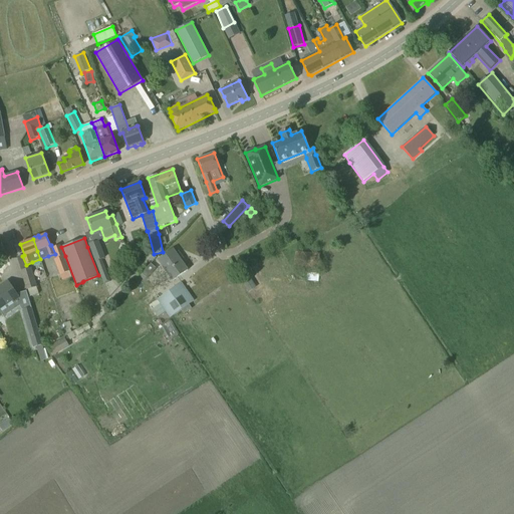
[(110,282),(101,259),(105,258),(98,241),(89,244),(104,285),(110,282)]
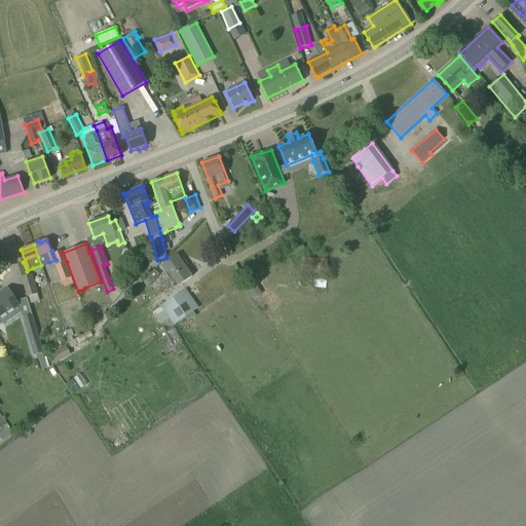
[(168,261),(161,265),(177,287),(182,284),(183,283),(192,276),(191,276),(186,268),(187,265),(182,257),(180,259),(177,255),(168,261)]
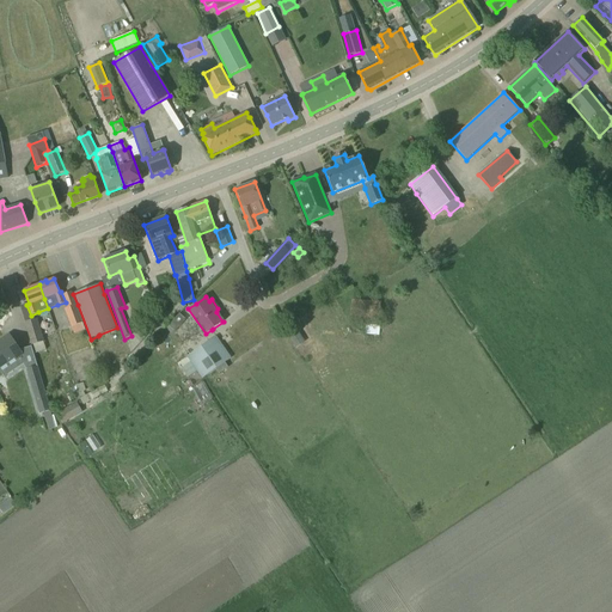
[(352,316),(379,318),(380,301),(353,300),(352,316)]
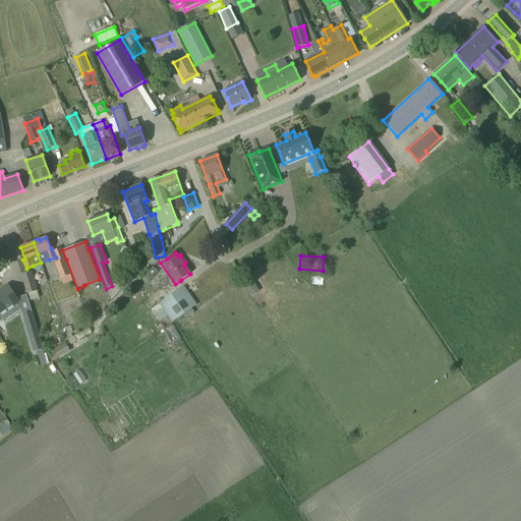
[(146,267),(150,271),(158,262),(154,257),(146,267)]
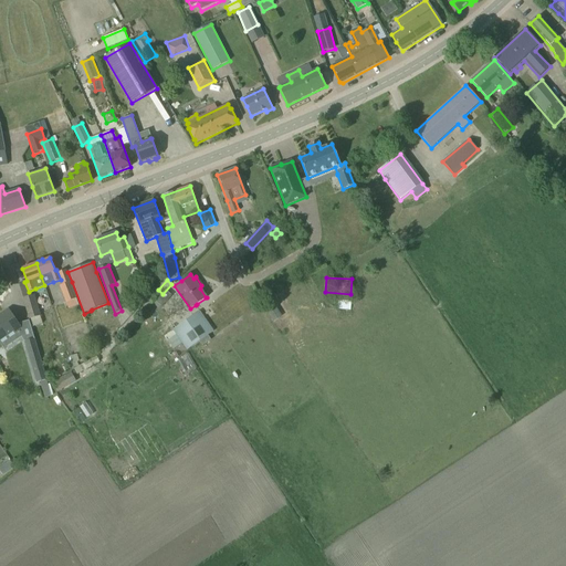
[(65,303),(66,303),(69,308),(79,305),(76,299),(70,282),(60,286),(65,303)]
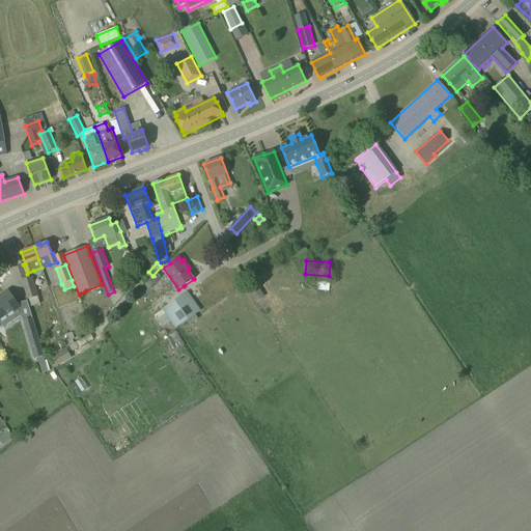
[(146,283),(151,288),(161,278),(156,273),(146,283)]
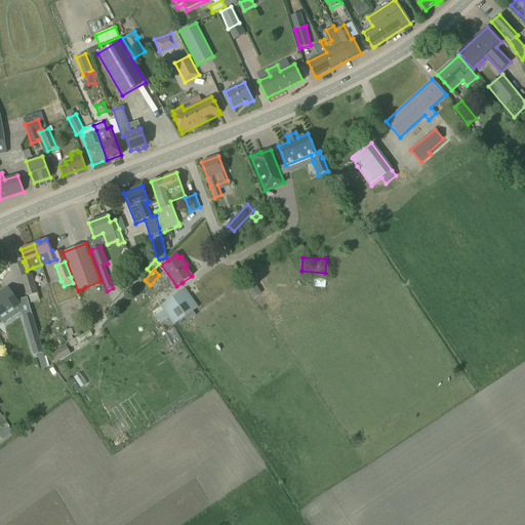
[(36,294),(38,293),(32,274),(21,277),(27,296),(29,296),(31,304),(38,300),(36,294)]
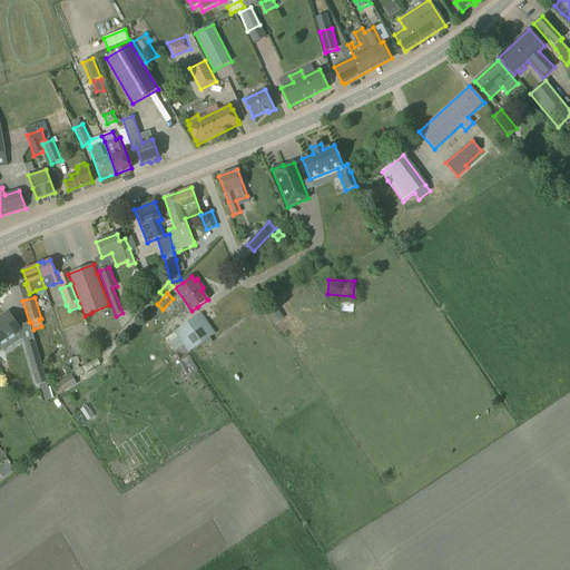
[(0,320),(0,345),(3,352),(26,336),(23,333),(9,312),(0,316),(0,320)]
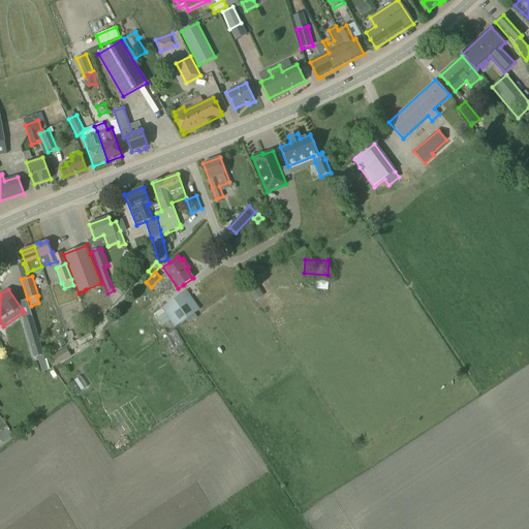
[(161,308),(175,328),(186,319),(194,314),(199,310),(186,290),(161,308)]
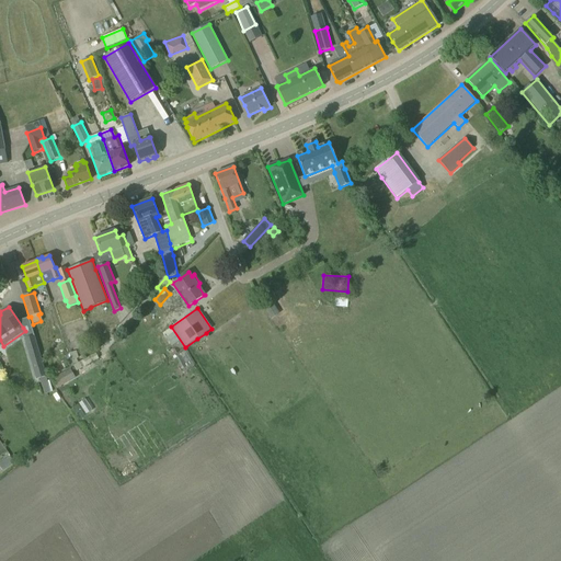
[(206,333),(197,339),(198,341),(199,343),(208,336),(207,334),(206,333)]
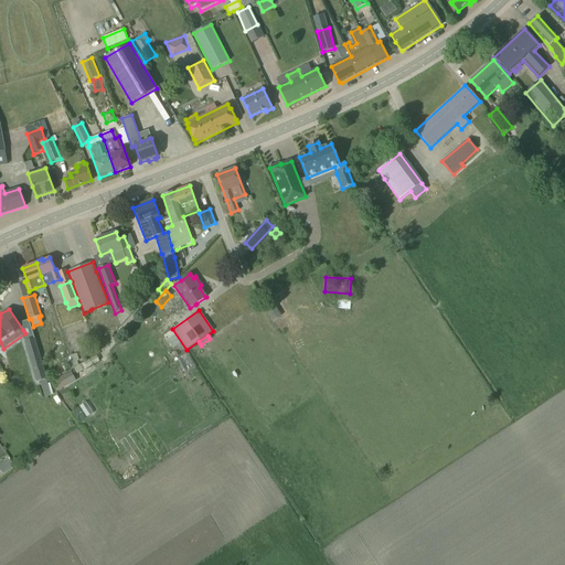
[(24,341),(31,366),(41,363),(34,338),(24,341)]
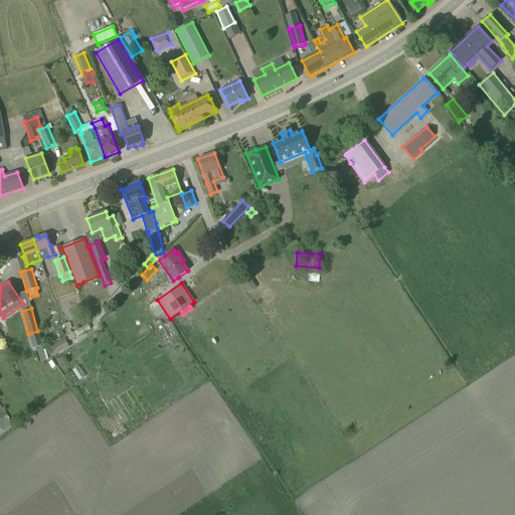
[(53,320),(59,318),(56,311),(50,313),(53,320)]
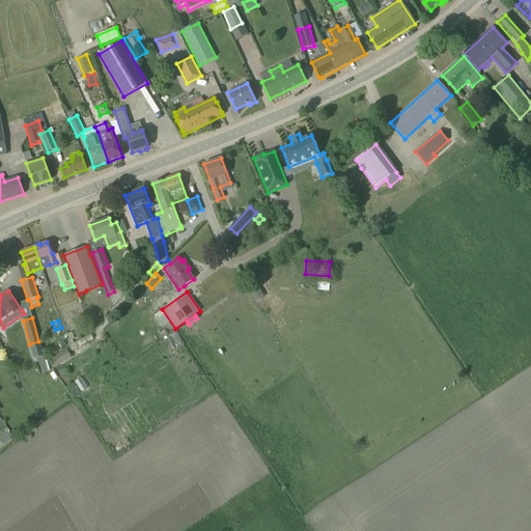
[(65,335),(67,341),(74,339),(72,332),(65,335)]
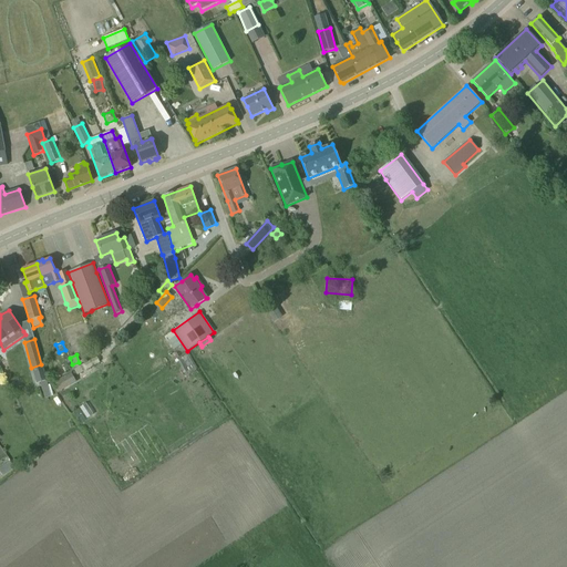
[(178,360),(187,375),(196,371),(187,354),(178,360)]
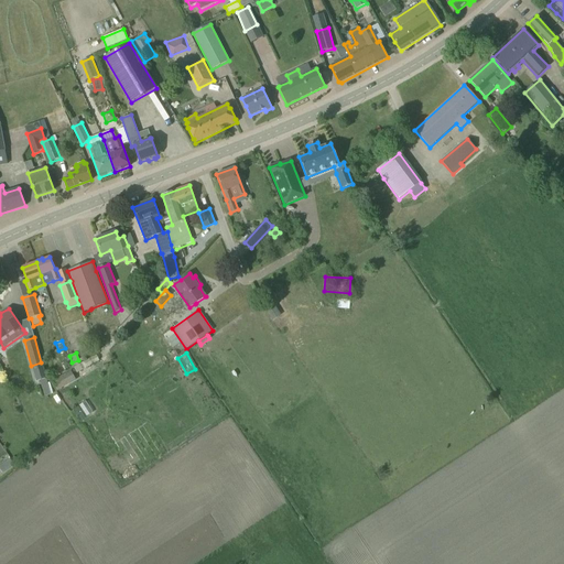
[(74,368),(77,373),(99,360),(96,355),(74,368)]
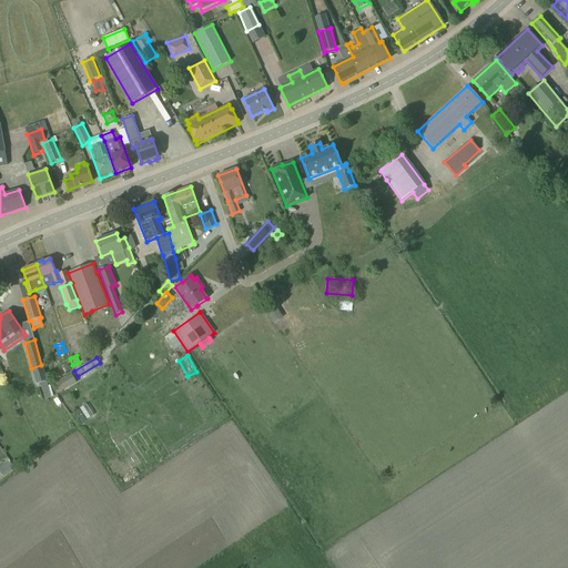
[(52,384),(58,394),(77,383),(70,373),(52,384)]
